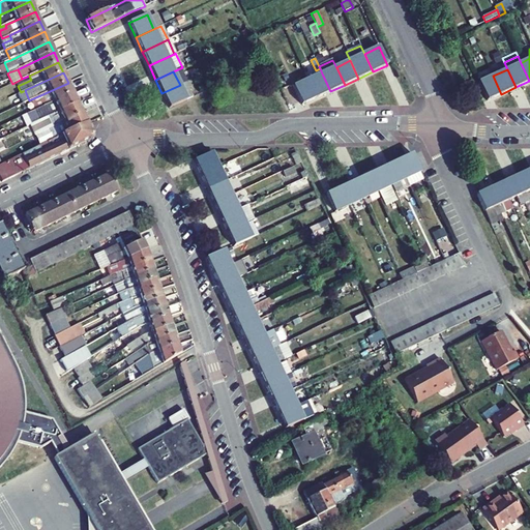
[(293,87),(301,105),(316,98),(307,80),(304,74),(300,76),(303,82),(293,87)]
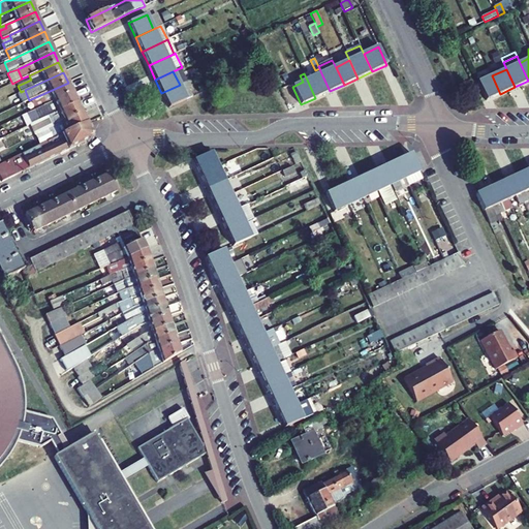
[(315,98),(330,91),(321,73),(307,80),(315,98)]
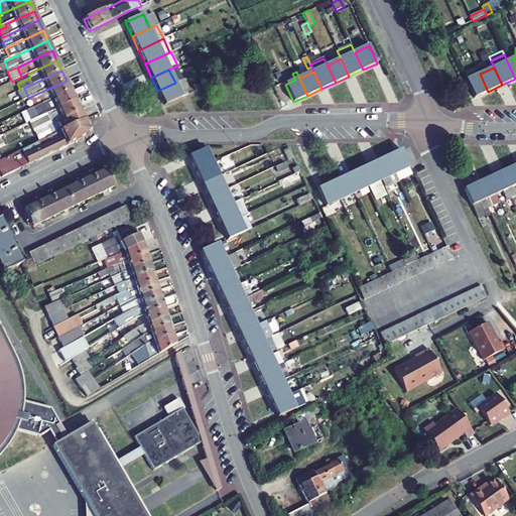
[(466,81),(474,98),(488,92),(480,74),(466,81)]
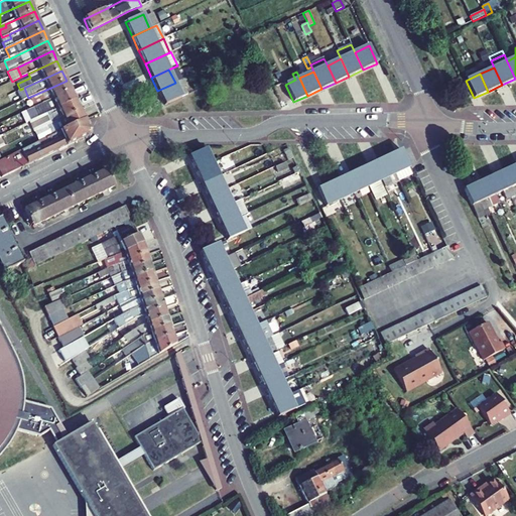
[(67,81),(30,97),(35,107),(71,91),(67,81)]
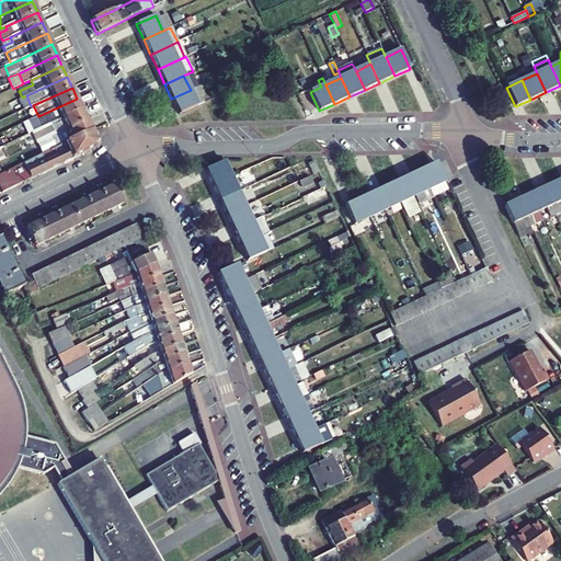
[(171,99),(179,115),(204,103),(197,88),(191,90),(171,99)]
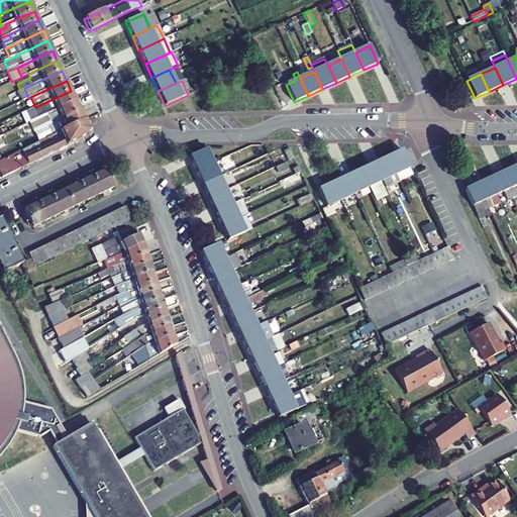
[(71,91),(35,107),(34,108),(38,117),(76,101),(71,91)]
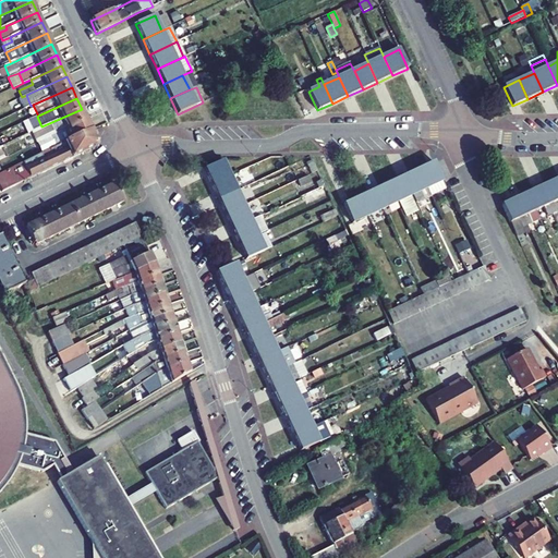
[(32,132),(37,143),(86,119),(82,109),(41,126),(32,132)]
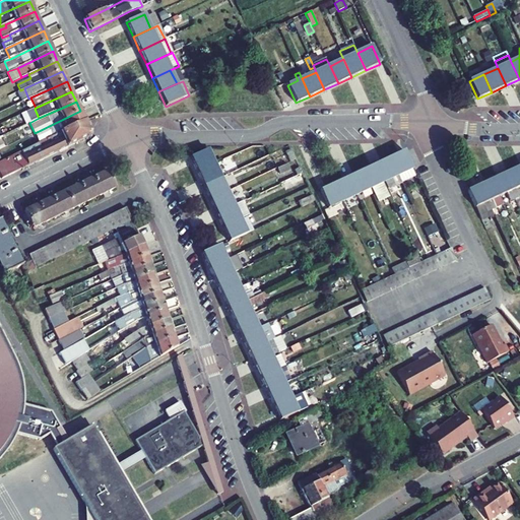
[(39,142),(47,139),(85,121),(80,111),(35,133),(39,142)]
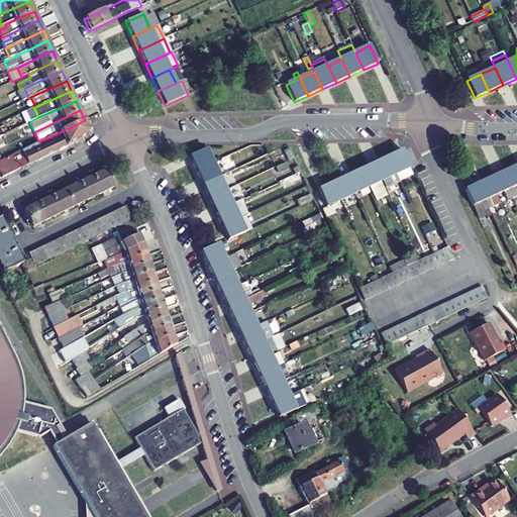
[(50,143),(56,151),(88,136),(89,136),(90,131),(85,120),(46,138),(48,143),(50,143)]
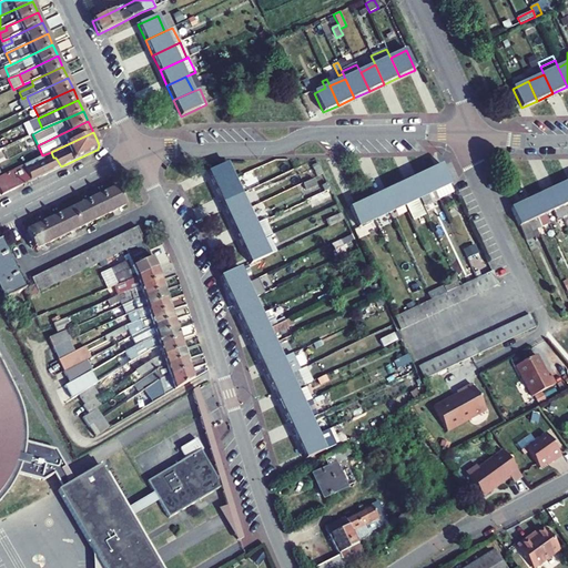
[(42,155),(0,176),(0,190),(2,195),(61,166),(56,158),(53,158),(51,152),(42,155)]
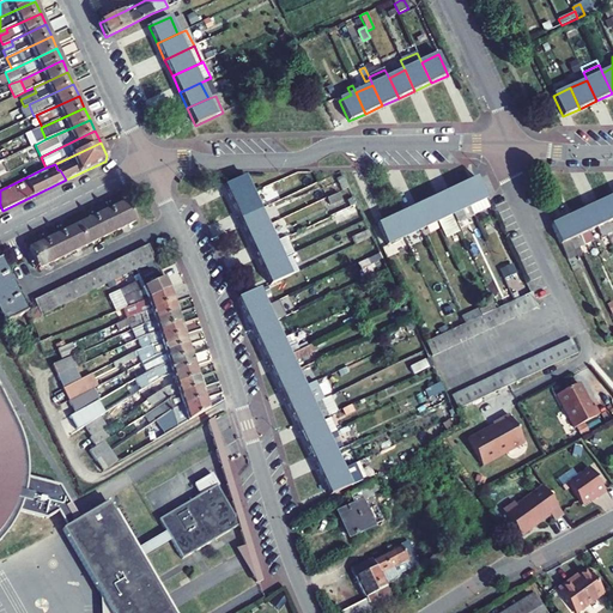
[(244,176),(224,187),(231,204),(253,194),(244,176)]
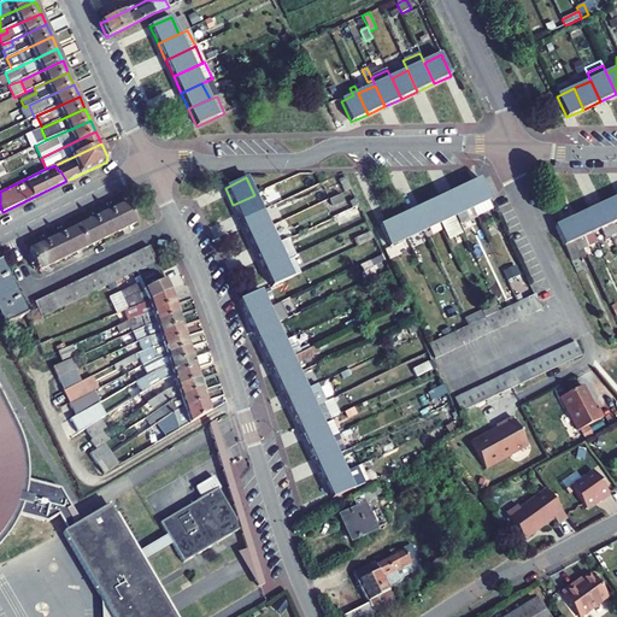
[(339,181),(345,192),(351,189),(345,177),(339,181)]
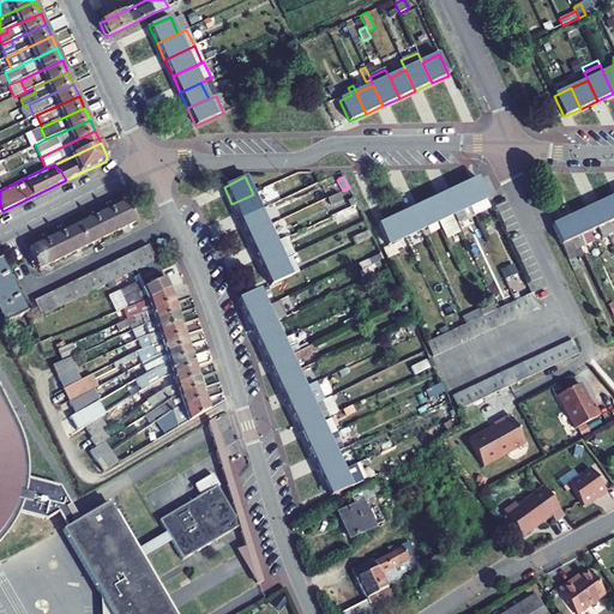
[(477,179),(461,186),(474,216),(489,208),(486,200),(487,199),(477,179)]
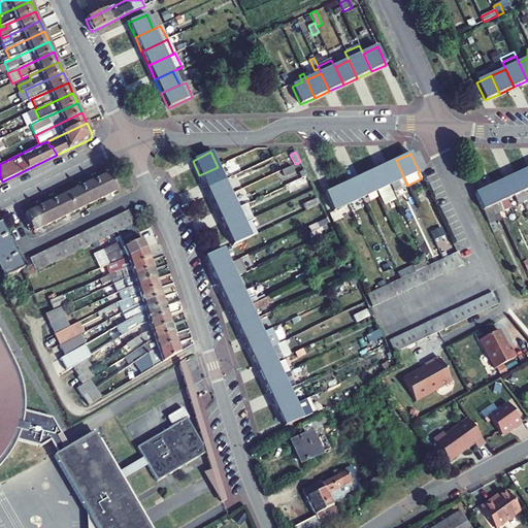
[(407,186),(396,160),(382,167),(390,185),(391,185),(394,192),(407,186)]
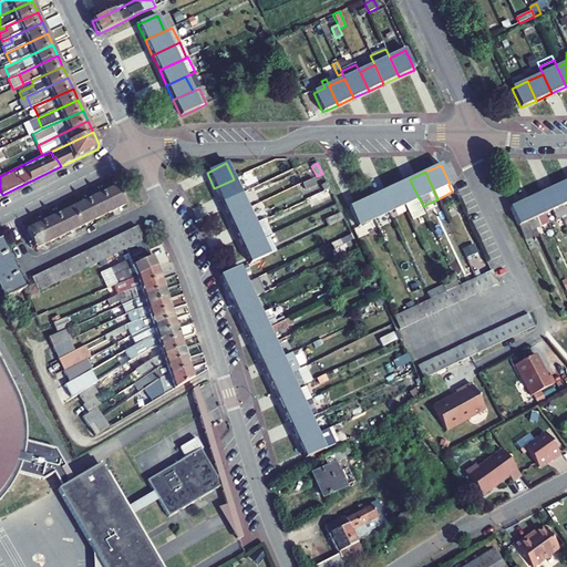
[(214,188),(222,203),(240,194),(234,179),(214,188)]
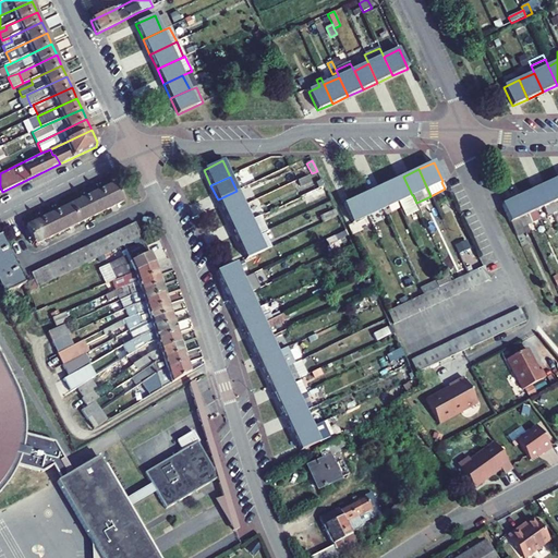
[(308,177),(298,181),(300,187),(311,183),(308,177)]
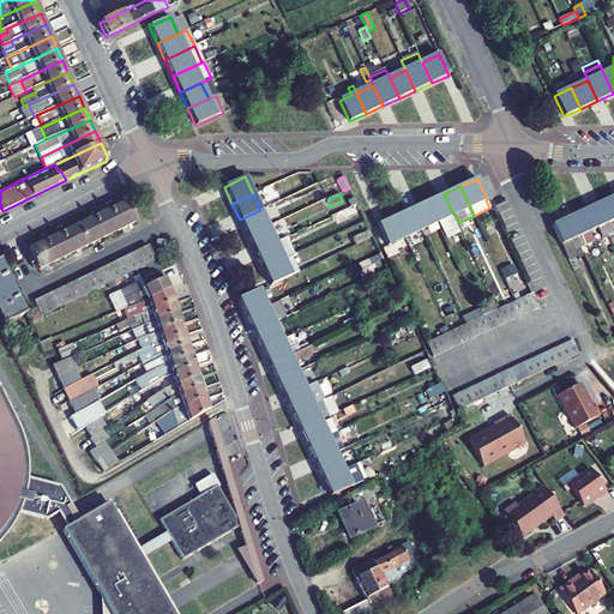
[(446,239),(459,233),(452,216),(453,215),(444,194),(427,202),(438,223),(438,222),(446,239)]
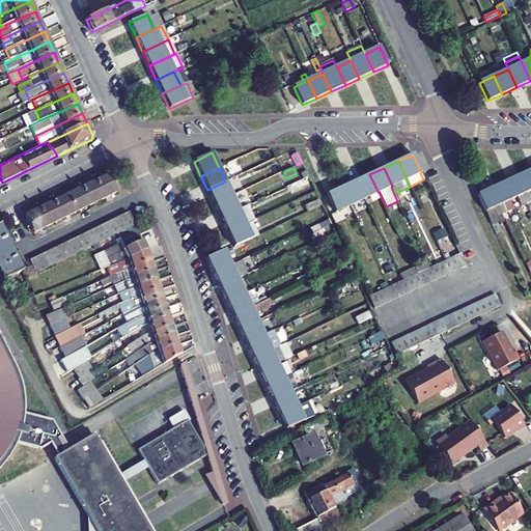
[(513,178),(525,203),(530,201),(526,193),(530,190),(530,185),(525,173),(513,178)]
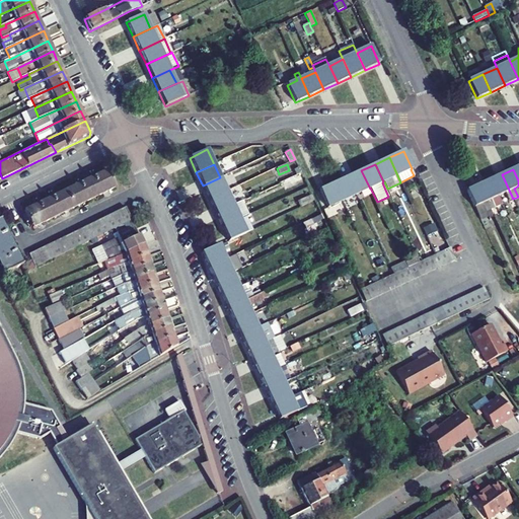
[(116,188),(107,170),(24,211),(32,228),(116,188)]
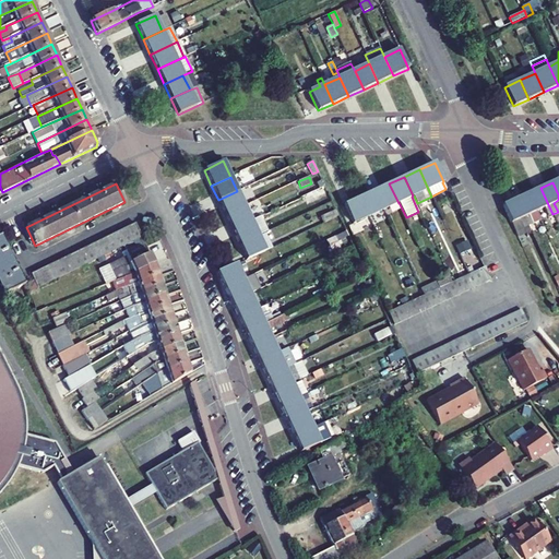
[(375,191),(383,210),(399,203),(389,183),(375,191)]
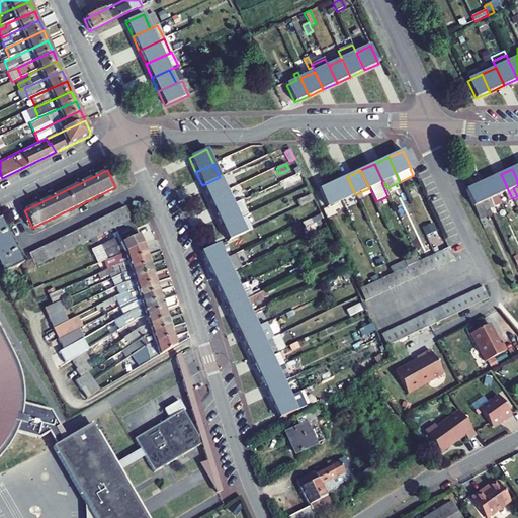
[(490,180),(497,196),(504,192),(508,200),(512,198),(501,174),(490,180)]
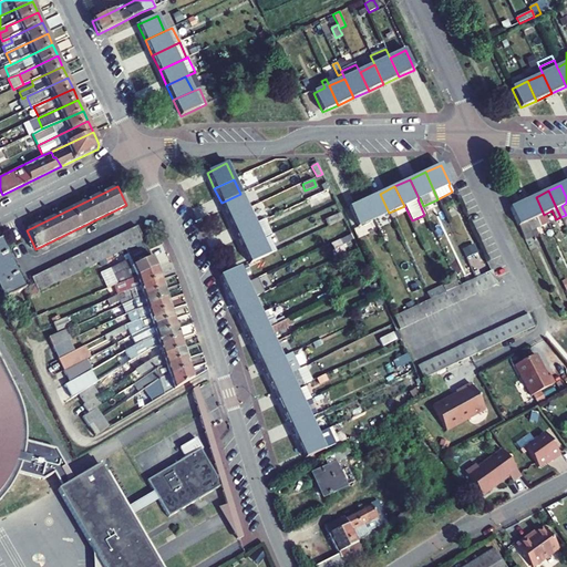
[(222,203),(228,218),(248,209),(240,194),(222,203)]
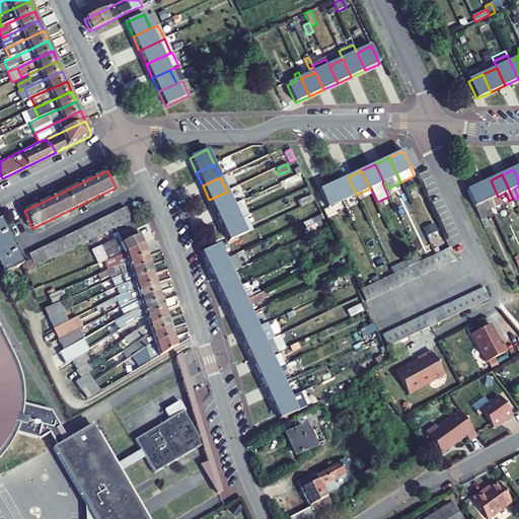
[(334,183),(342,201),(356,195),(348,177),(334,183)]
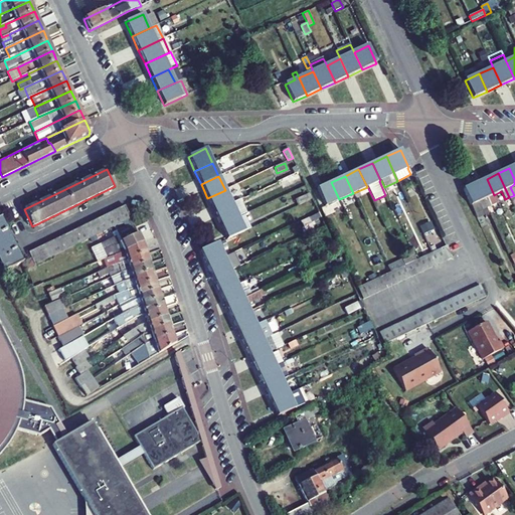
[(475,184),(487,208),(498,203),(494,195),(487,179),(475,184)]
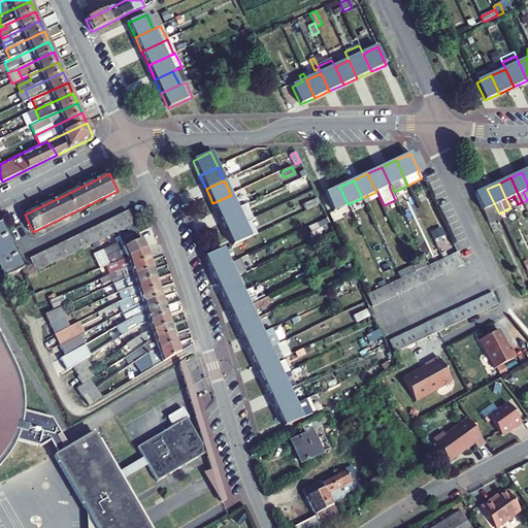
[(325,194),(333,211),(348,204),(339,187),(325,194)]
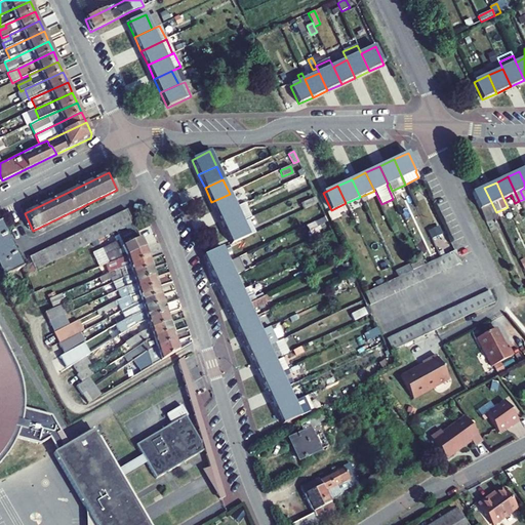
[(473,194),(484,218),(491,214),(494,219),(494,220),(499,218),(496,212),(484,188),(473,194)]
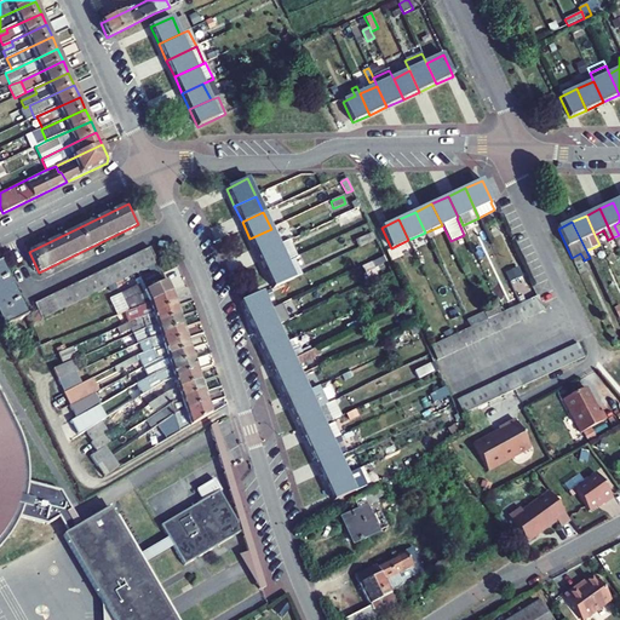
[(250,239),(258,256),(279,245),(271,229),(250,239)]
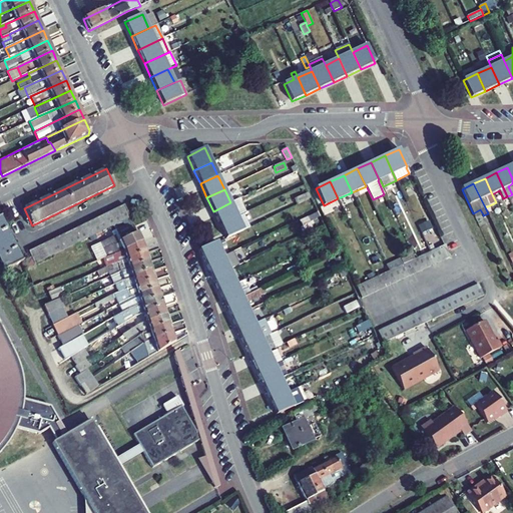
[(297,205),(311,198),(308,193),(294,199),(297,205)]
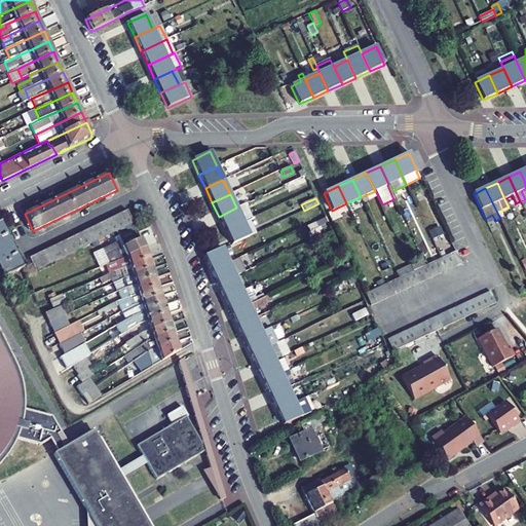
[(219,217),(225,230),(242,222),(236,208),(219,217)]
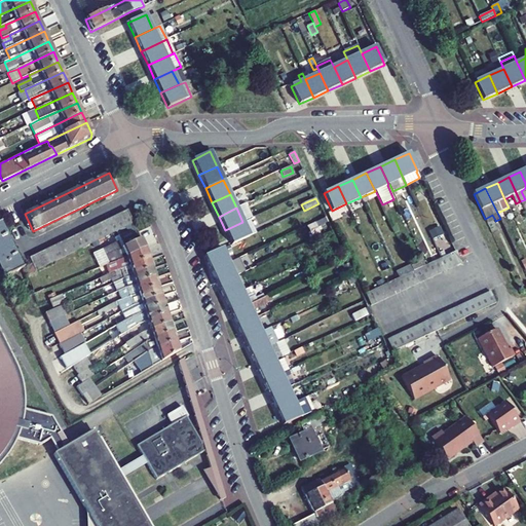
[(119,214),(125,227),(134,223),(127,211),(119,214)]
